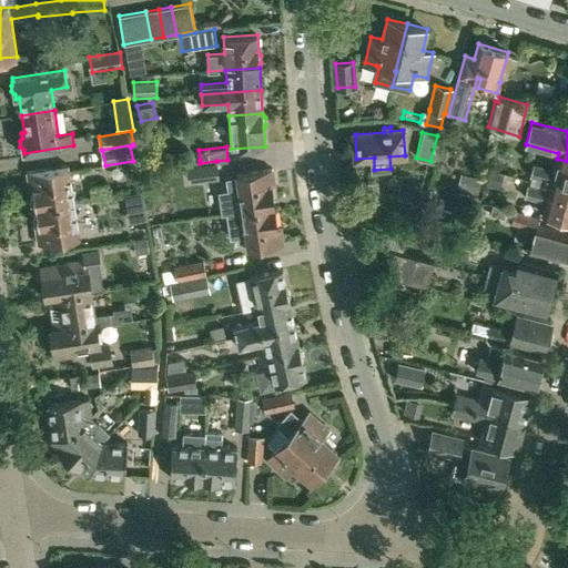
[(567,190),(567,161),(557,159),(555,169),(534,163),(531,174),(551,180),(550,185),(567,190)]
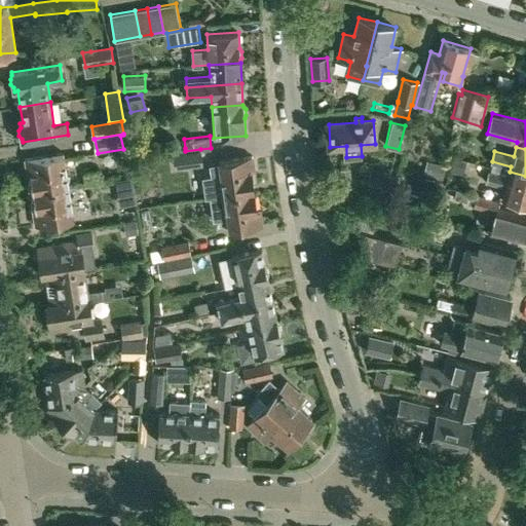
[(200,150),(184,152),(185,164),(202,162),(200,150)]
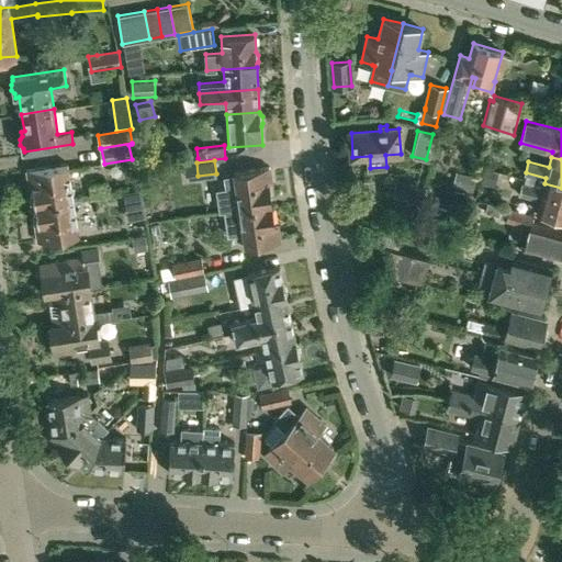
[(36,204),(75,198),(69,163),(27,169),(30,186),(33,186),(34,190),(32,193),(32,198),(35,200),(36,204)]
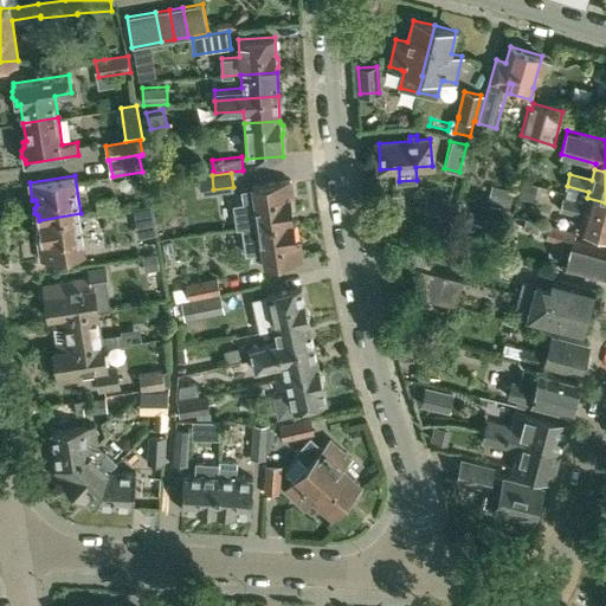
[(247,227),(291,220),(288,197),(292,197),(290,179),(252,185),(257,216),(245,217),(245,212),(221,216),(223,226),(236,224),(236,226),(246,224),(247,227)]
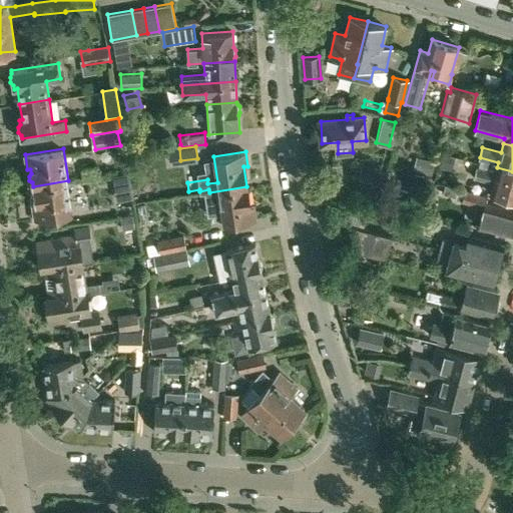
[(438,166),(448,169),(451,156),(442,153),(440,159),(438,166)]
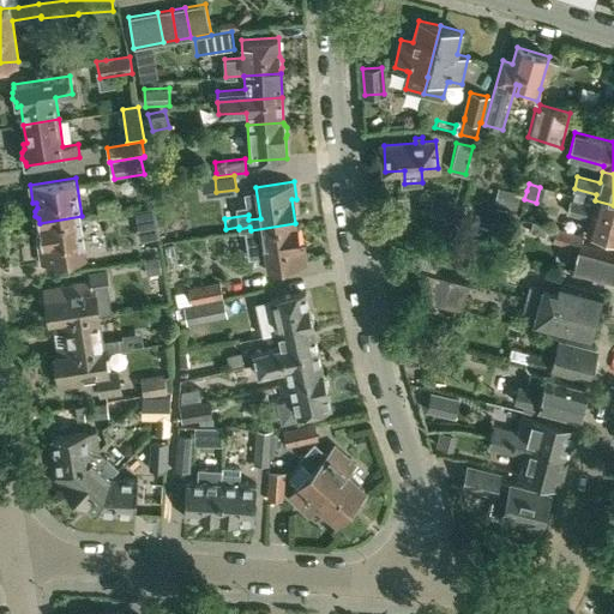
[(523,194),(500,188),(495,204),(518,210),(523,194)]
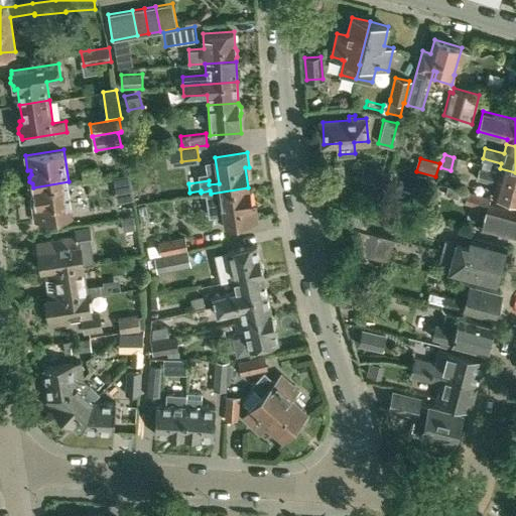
[(345,164),(334,165),(335,174),(345,174),(345,164)]
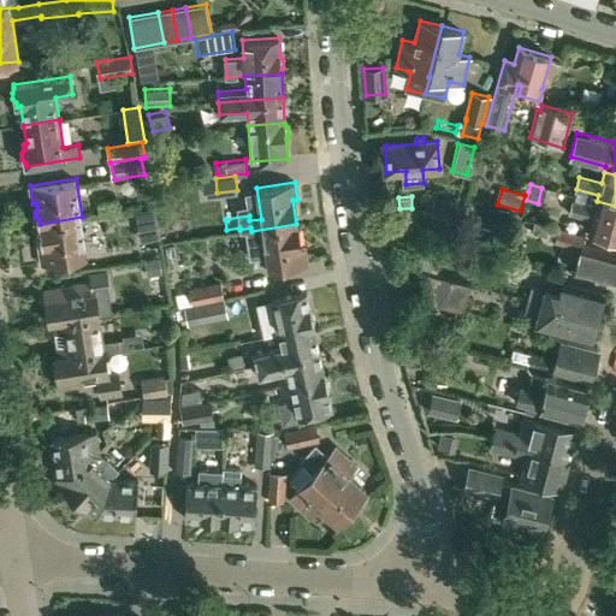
[(116,200),(96,202),(98,213),(108,212),(118,211),(117,205),(117,200),(116,200)]
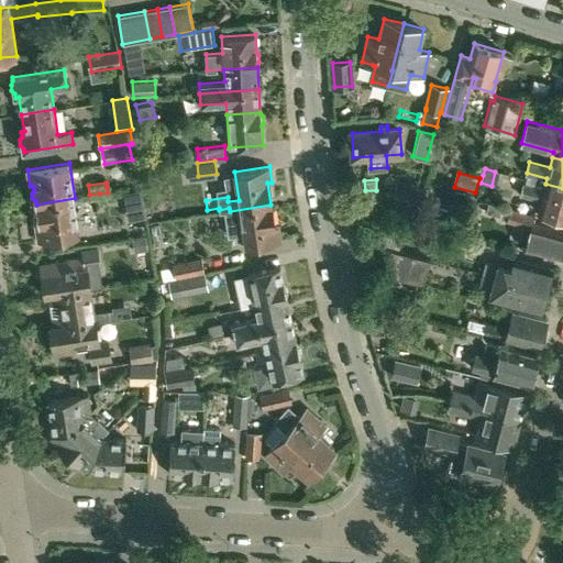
[(562,188),(545,184),(544,188),(523,183),(521,194),(541,199),(538,210),(552,214),(562,217),(562,188)]
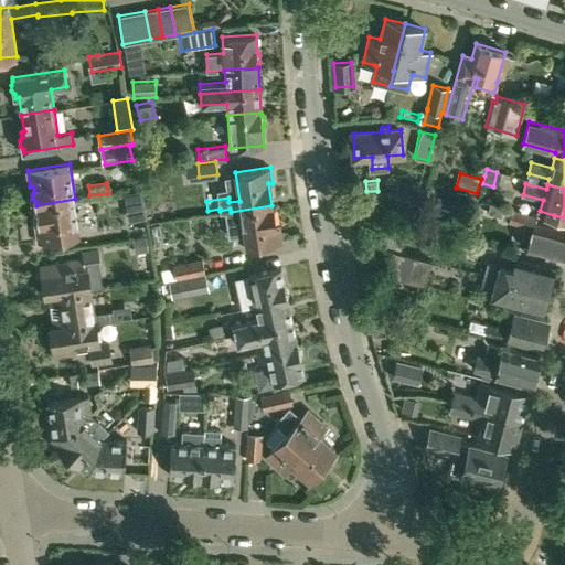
[(146,210),(142,189),(123,191),(126,213),(146,210)]
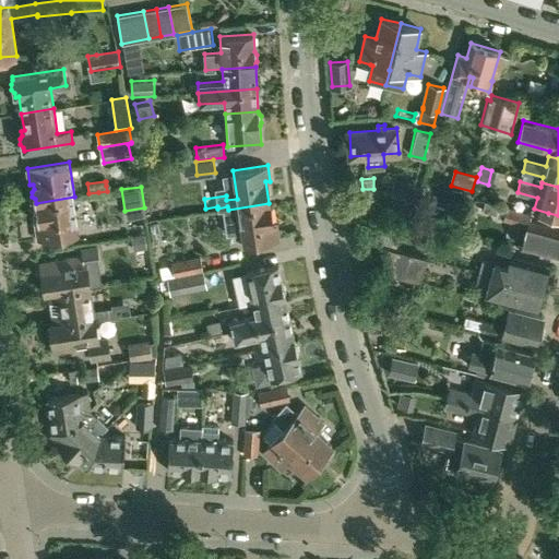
[(91,194),(74,197),(36,203),(37,209),(34,212),(35,215),(38,218),(39,223),(35,223),(38,239),(80,233),(76,214),(93,211),(91,194)]
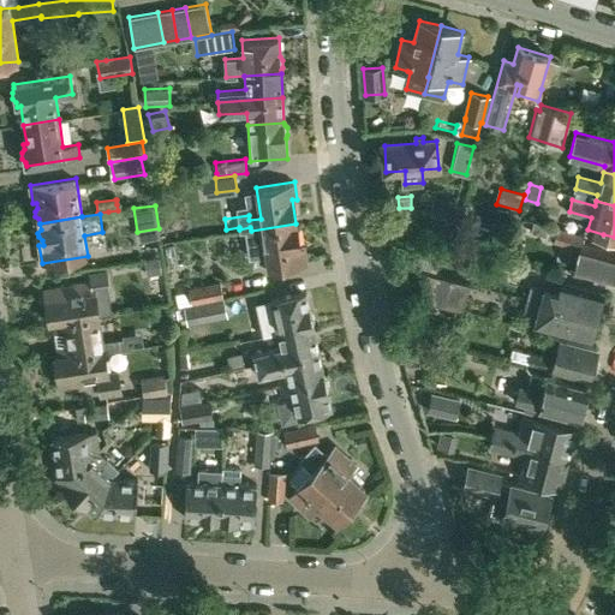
[(530,227),(545,231),(548,222),(532,219),(530,227)]
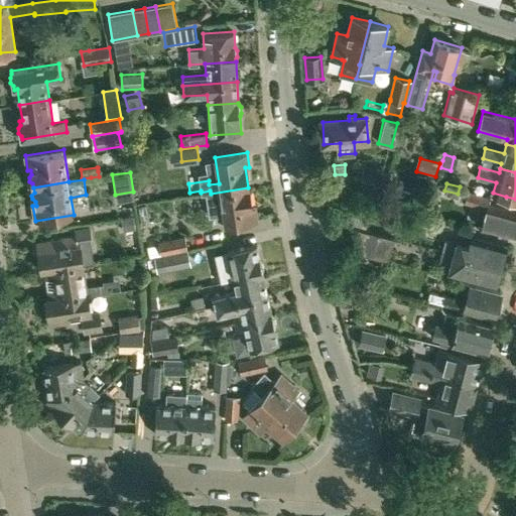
[(248,187),(211,194),(212,202),(222,201),(225,226),(257,221),(255,207),(252,208),(248,187)]
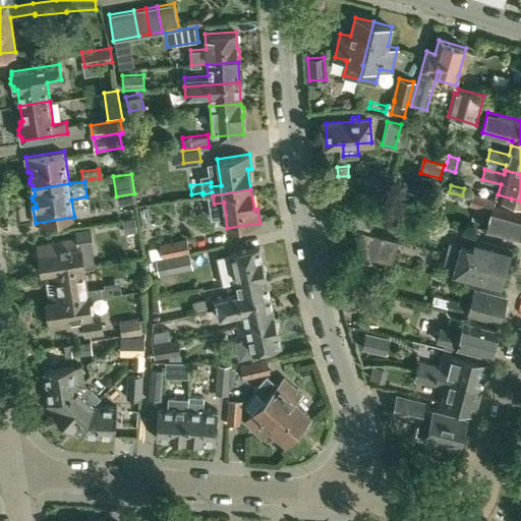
[(520,237),(520,211),(508,208),(494,205),(495,199),(471,193),(469,204),(491,210),(486,229),(520,238),(520,237)]
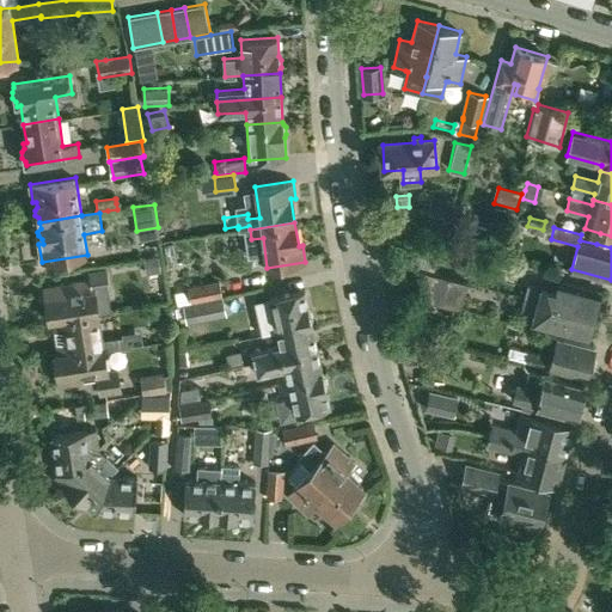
[(471,244),(473,234),(463,231),(460,240),(471,244)]
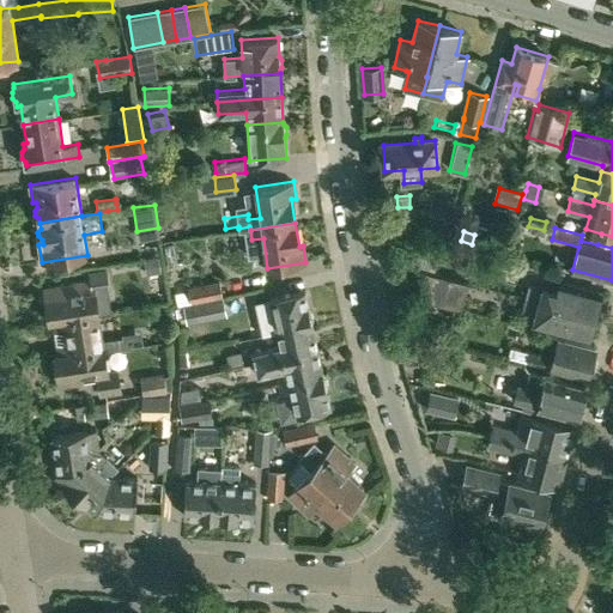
[(423,268),(436,272),(443,246),(412,237),(423,268)]
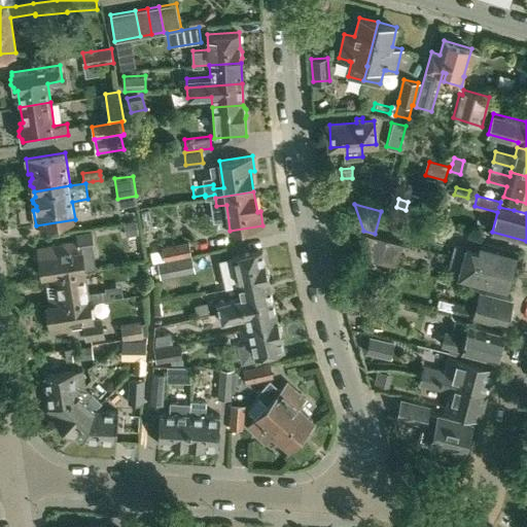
[(124,222),(123,222),(125,233),(125,236),(132,235),(138,234),(137,230),(136,220),(124,222)]
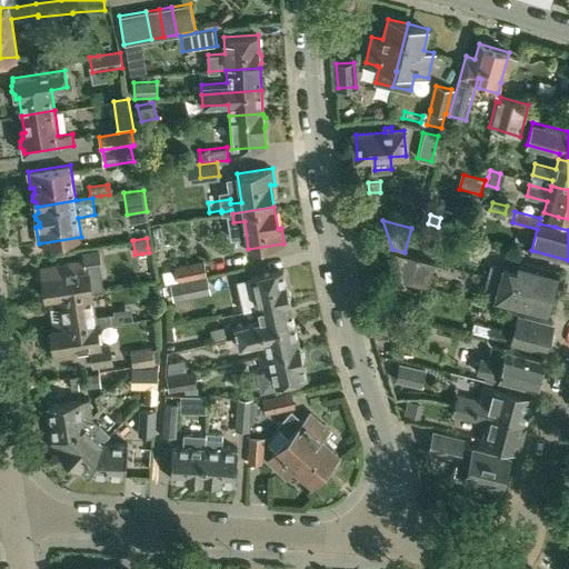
[(92,290),(89,269),(102,267),(100,249),(86,251),(87,258),(55,263),(41,265),(43,276),(47,297),(92,290)]
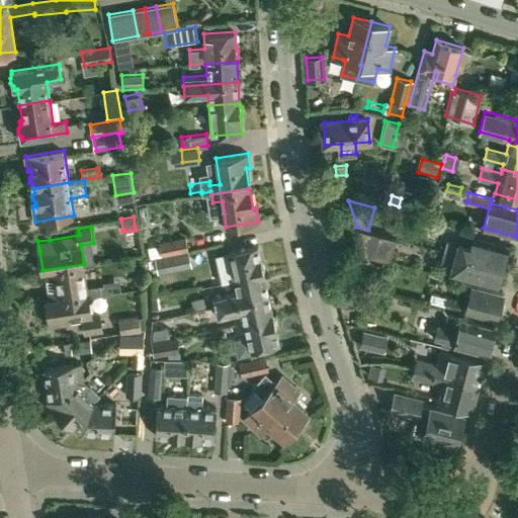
[(370,235),(366,250),(390,256),(394,241),(370,235)]
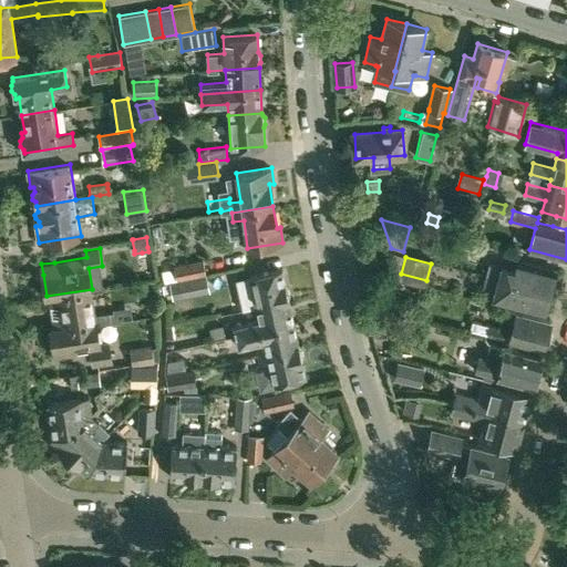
[(555,269),(534,263),(518,259),(515,269),(490,263),(486,275),(549,290),(555,269)]
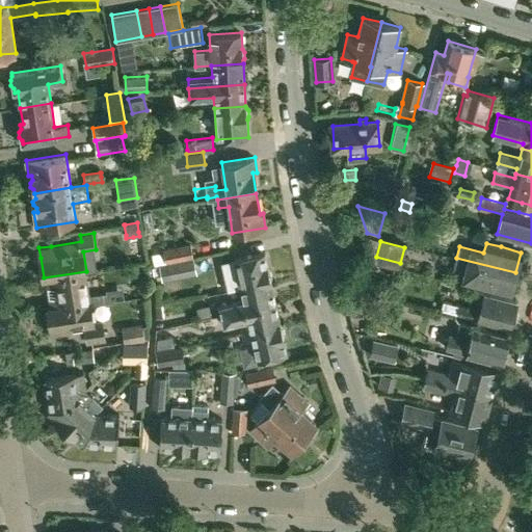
[(169,264),(194,259),(191,244),(166,249),(169,264)]
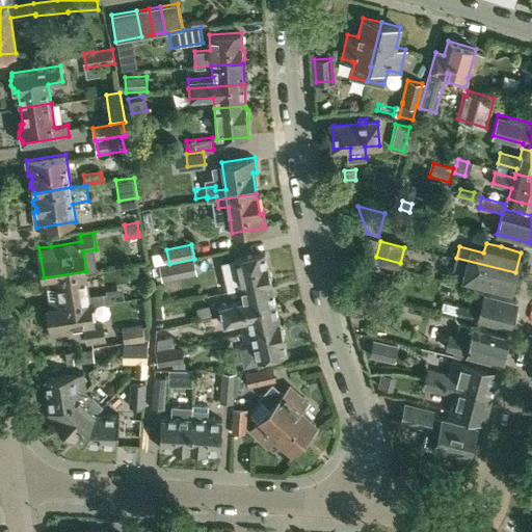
[(240,288),(271,281),(271,278),(271,275),(270,269),(268,268),(264,251),(234,258),(234,259),(221,261),(224,275),(237,273),(240,288)]
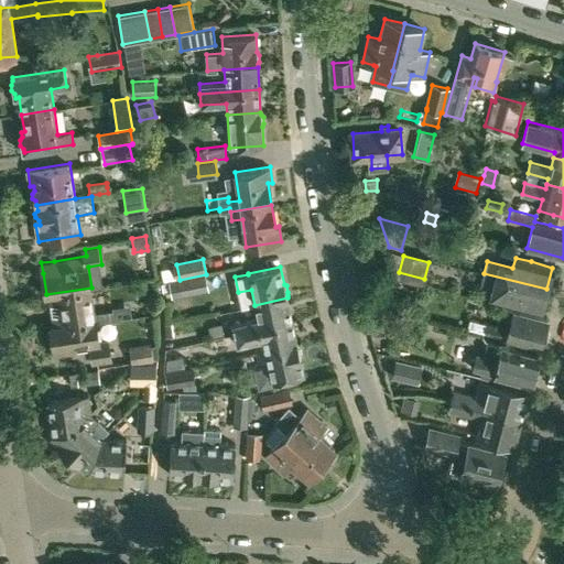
[(541,311),(546,289),(484,273),(480,284),(494,288),(490,297),(503,302),(520,305),(541,311)]
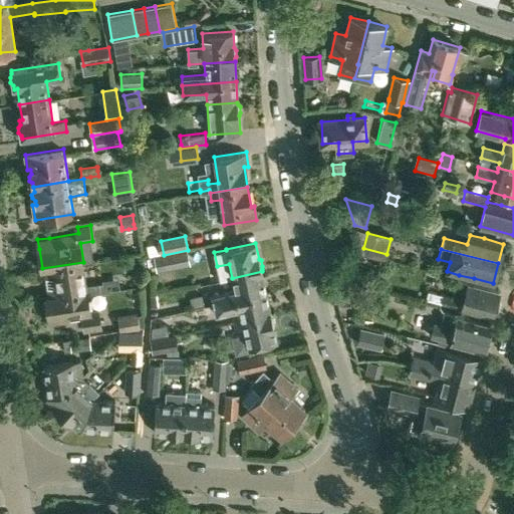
[(188,250),(164,255),(155,257),(157,273),(191,266),(188,250)]
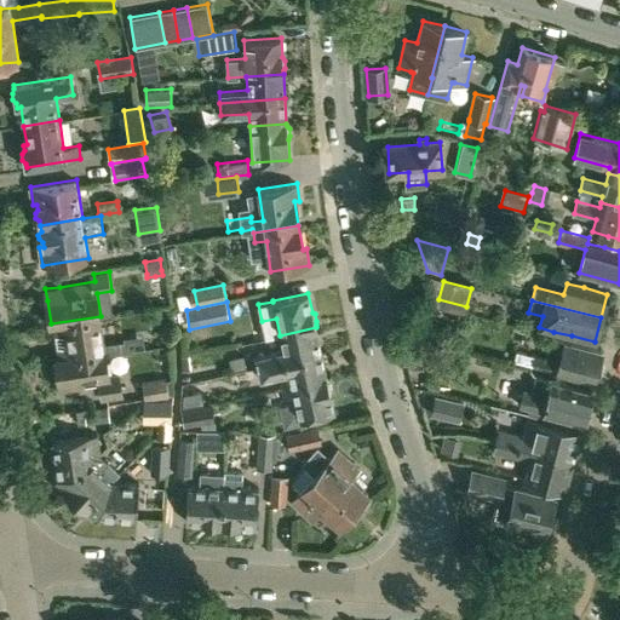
[(105,349),(107,354),(122,351),(121,340),(104,343),(101,316),(51,323),(51,325),(53,323),(58,356),(56,357),(105,349)]
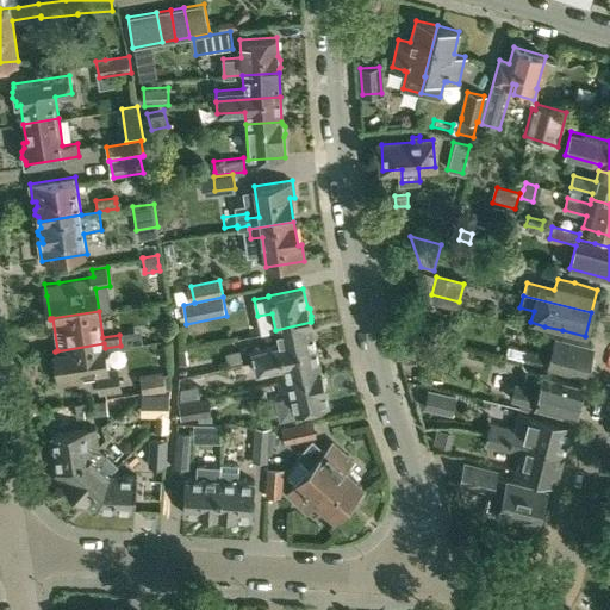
[(254,360),(316,346),(311,322),(275,330),(279,342),(250,349),(254,360)]
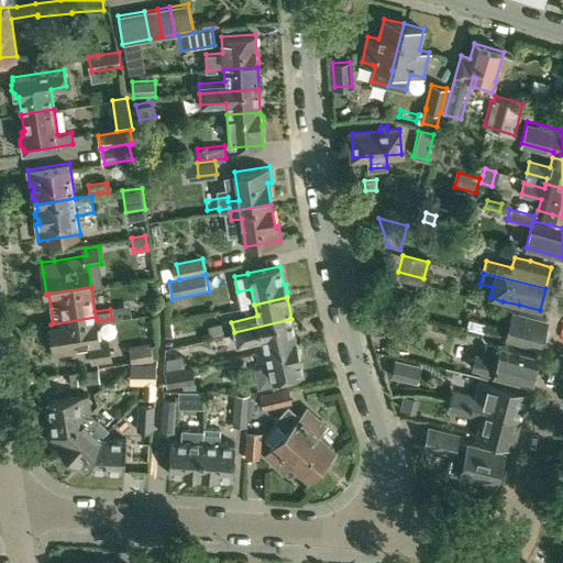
[(129,307),(116,309),(117,319),(130,317),(129,307)]
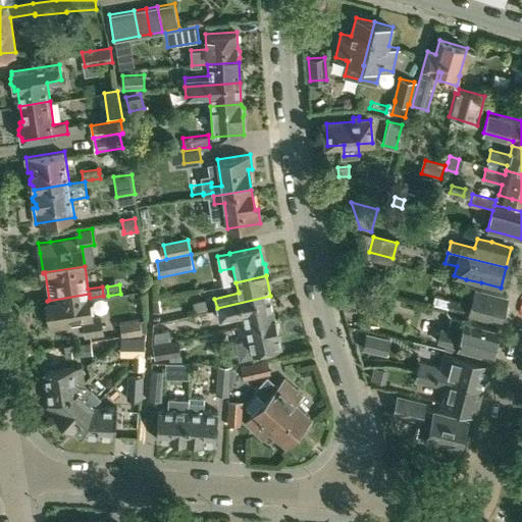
[(501,321),(507,296),(465,284),(464,290),(461,289),(458,301),(435,295),(432,304),(501,321)]
